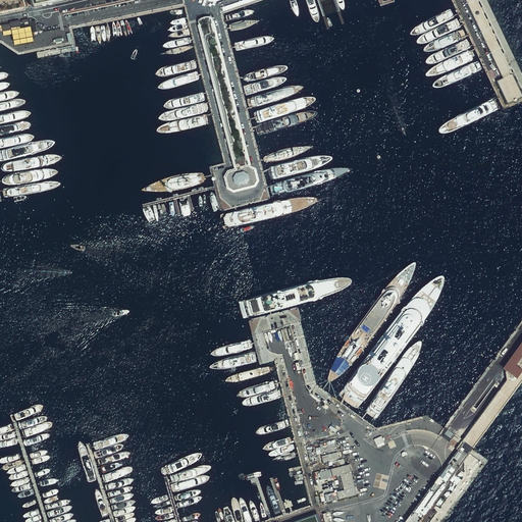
[(0,0),(0,11),(25,7),(23,0),(0,0)]
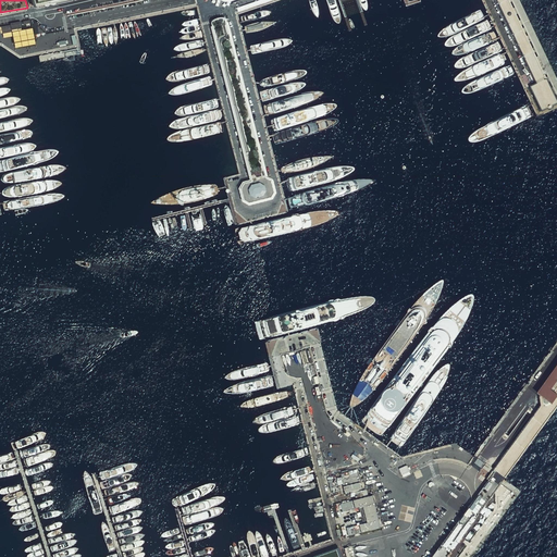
[(496,0),(536,83),(530,86),(543,111),(548,108),(549,110),(552,110),(553,109),(554,108),(554,106),(556,103),(556,97),(545,73),(539,59),(508,0),(496,0)]
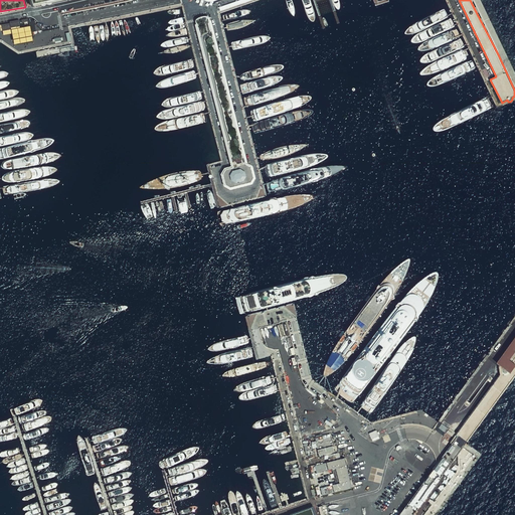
[(203,15),(199,17),(197,17),(196,19),(195,21),(196,24),(195,24),(230,166),(224,168),(220,174),(224,186),(230,190),(252,184),(255,178),(252,166),(247,163),(211,19),(207,15),(203,15)]
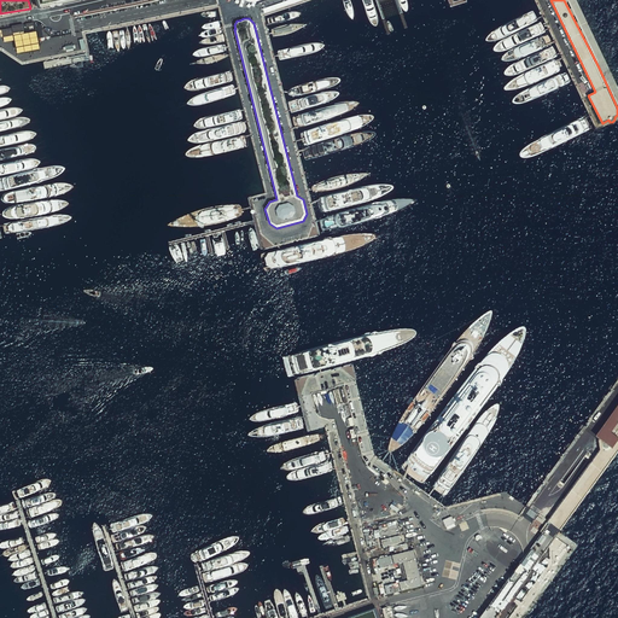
[(11,28),(1,30),(1,31),(3,39),(24,34),(23,31),(22,24),(11,25),(11,28)]
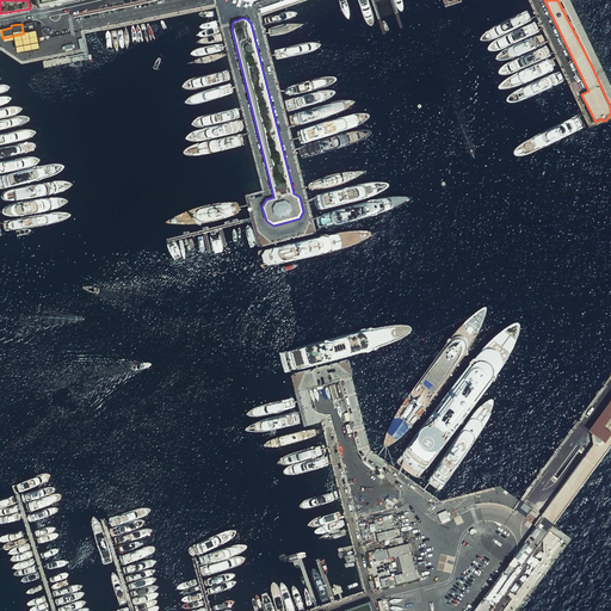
[(610,400),(590,431),(592,433),(594,436),(605,443),(610,434),(610,431),(610,429),(610,400)]
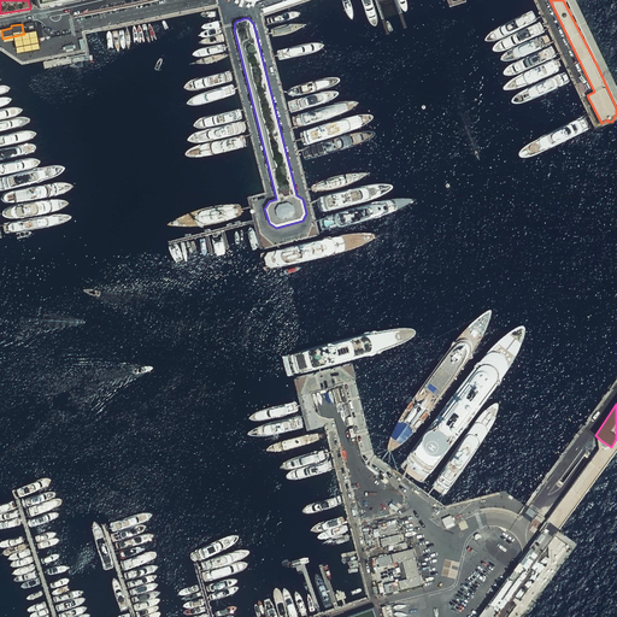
[(495,616),(527,575),(535,563),(556,536),(556,535),(559,532),(616,451),(616,433),(616,435),(616,439),(611,447),(600,440),(598,438),(599,450),(598,451),(539,530),(541,533),(529,548),(479,616),(495,616)]
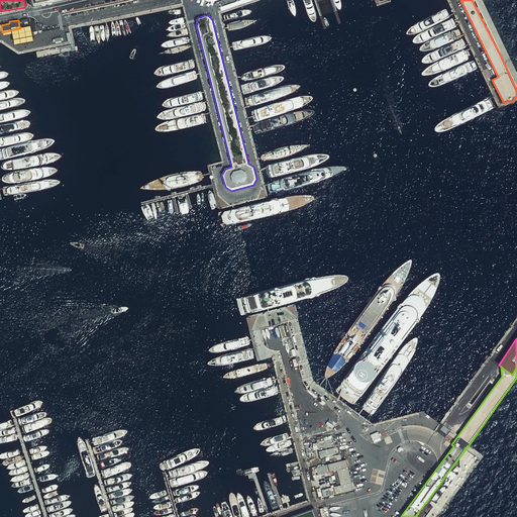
[(451,428),(457,432),(462,426),(455,422),(451,428)]
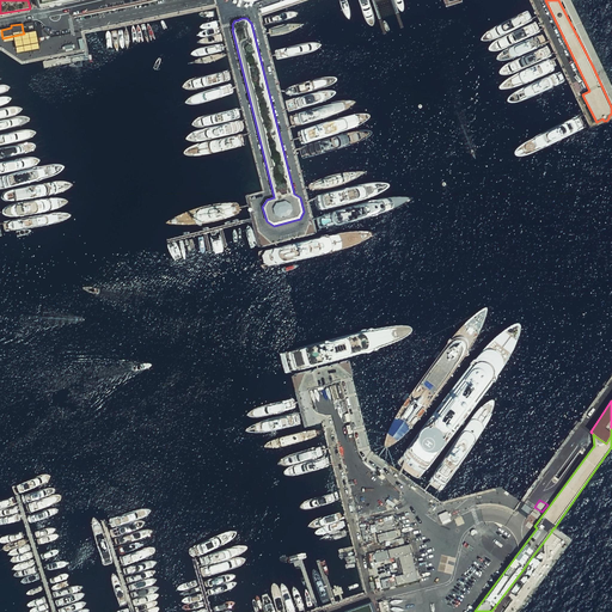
[(439,515),(441,521),(450,518),(447,512),(439,515)]
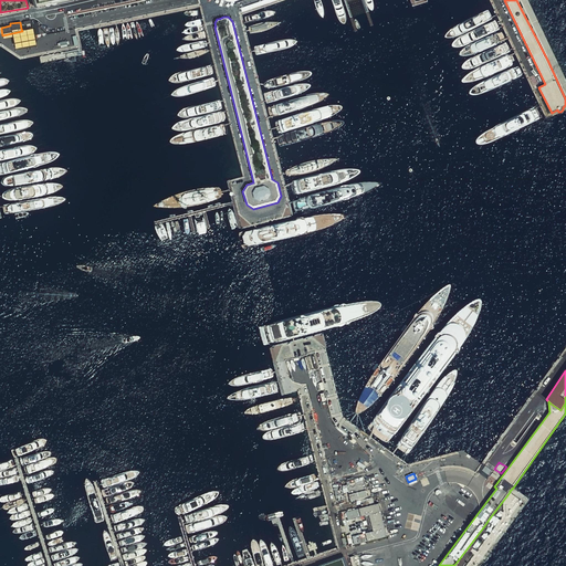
[(346,481),(350,502),(368,498),(363,477),(346,481)]
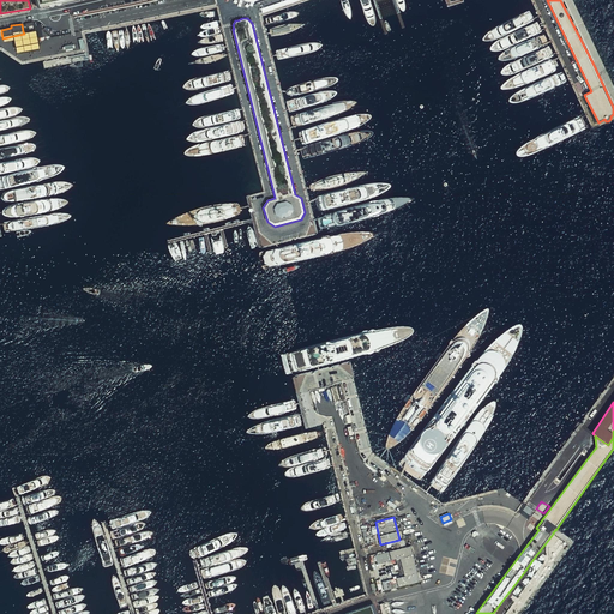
[(361,530),(365,543),(375,541),(372,528),(361,530)]
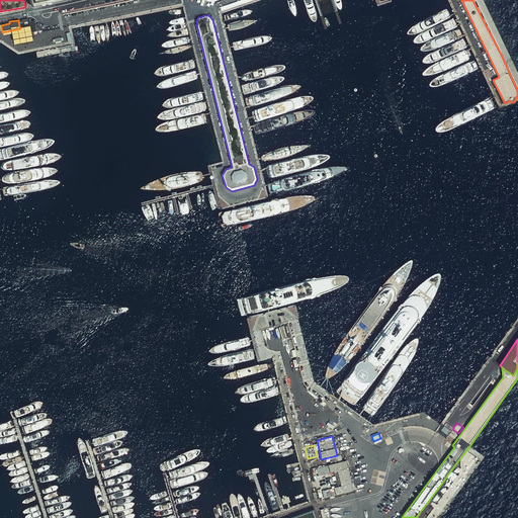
[(348,460),(329,465),(331,472),(338,471),(342,487),(334,489),(336,496),(355,491),(348,460)]
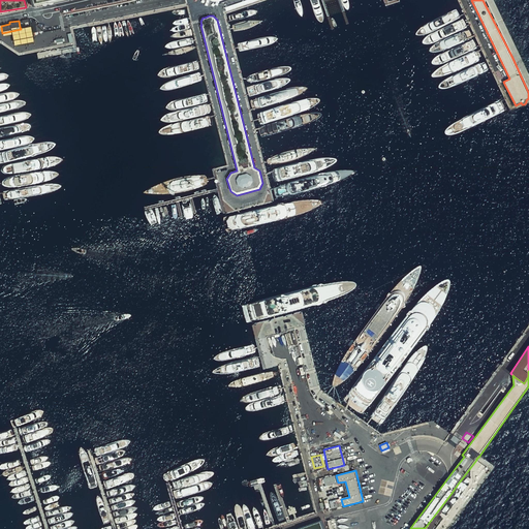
[(325,486),(338,483),(336,475),(323,478),(325,486)]
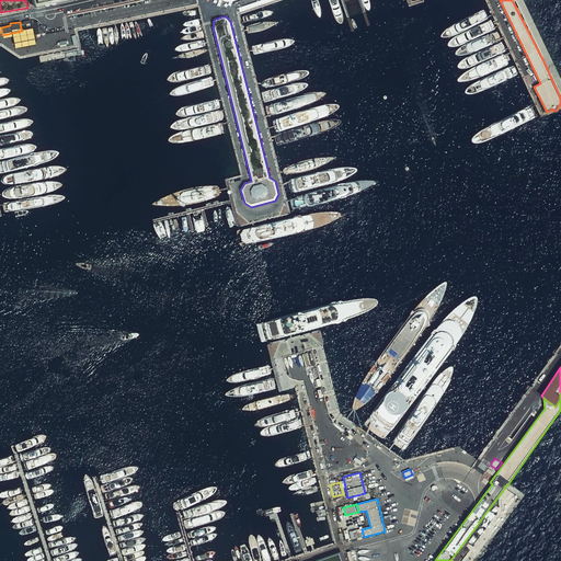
[(437,529),(442,524),(435,519),(435,518),(423,510),(419,515),(437,529)]
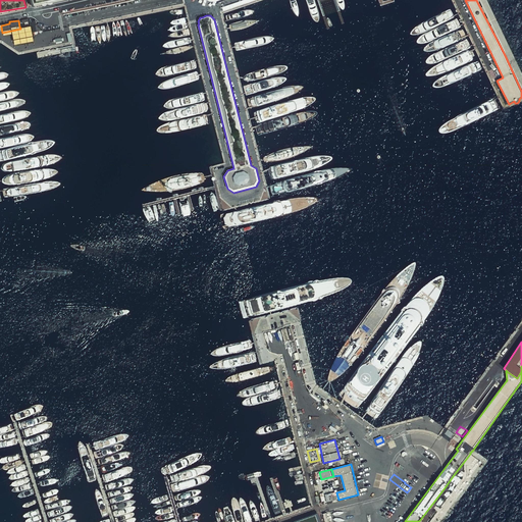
[(327,502),(338,500),(336,492),(325,494),(327,502)]
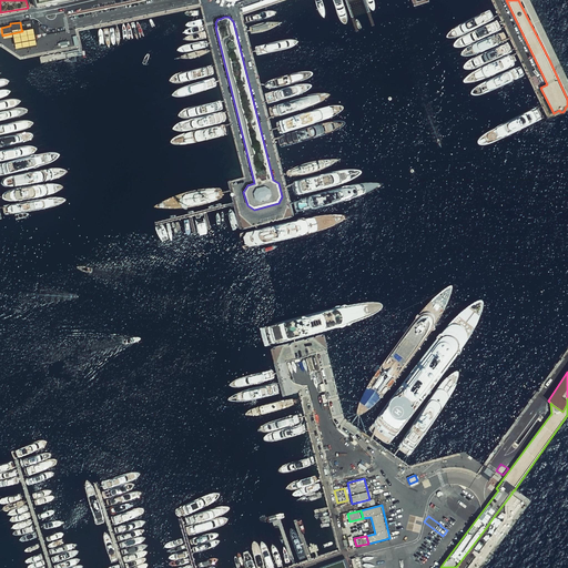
[(362,567),(359,558),(353,559),(354,567),(362,567)]
